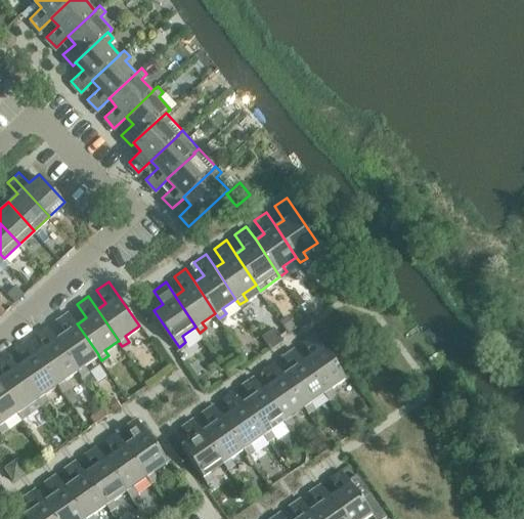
[(66,332),(57,337),(57,338),(78,369),(82,375),(88,370),(85,364),(98,355),(98,354),(77,323),(78,323),(68,310),(56,318),(66,332)]
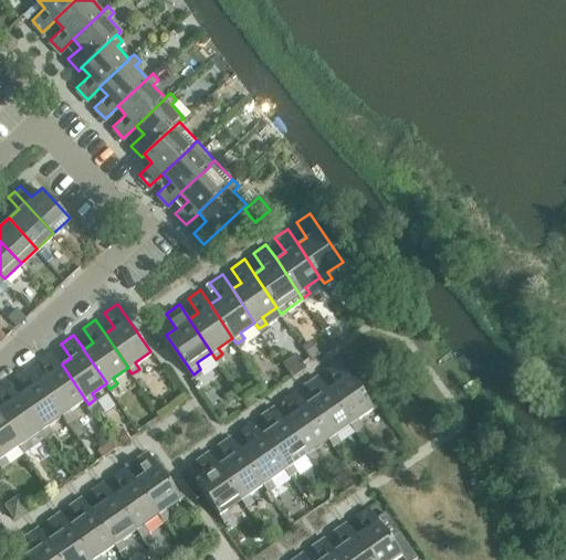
[(49,373),(40,379),(63,413),(62,413),(66,419),(74,414),(70,408),(84,398),(62,365),(62,363),(52,349),(39,358),(49,373)]
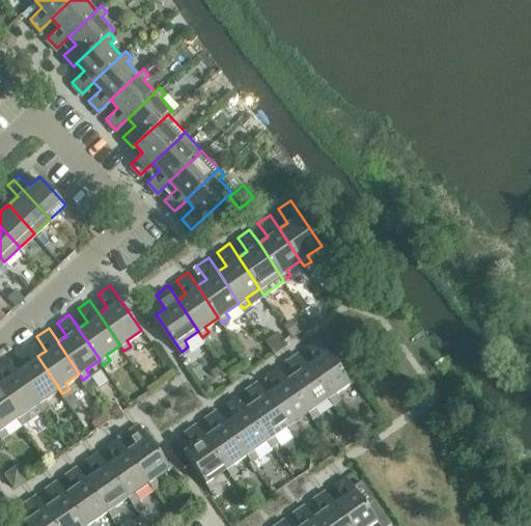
[(316,358),(308,364),(329,396),(333,402),(339,397),(335,391),(350,381),(318,336),(307,344),(316,358)]
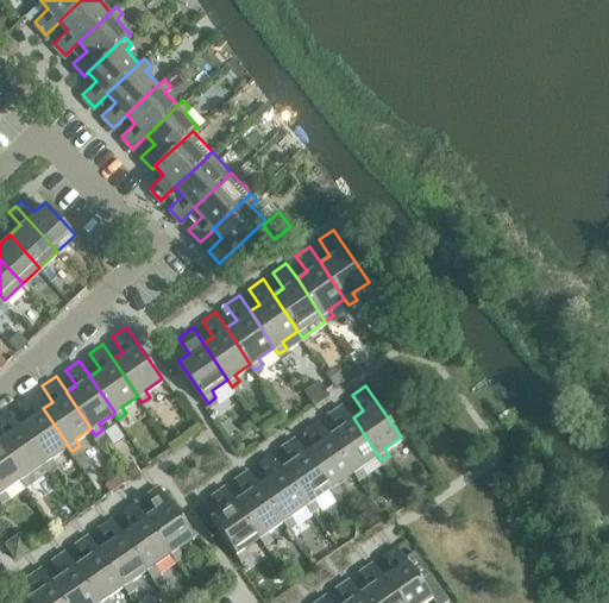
[(30,418),(19,425),(44,460),(43,462),(48,468),(56,463),(51,456),(67,445),(68,445),(43,408),(32,393),(18,402),(30,418)]
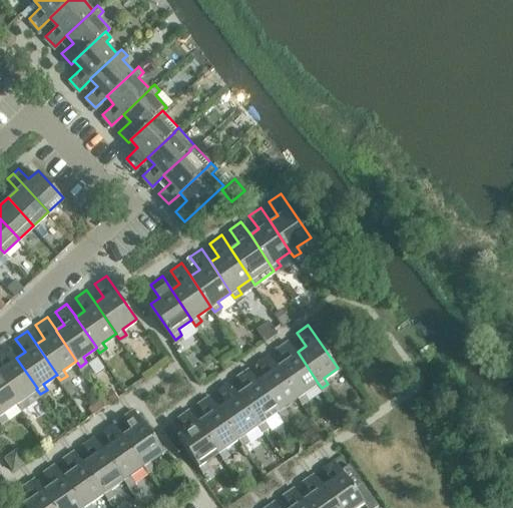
[(320,341),(329,355),(336,350),(327,336),(320,341)]
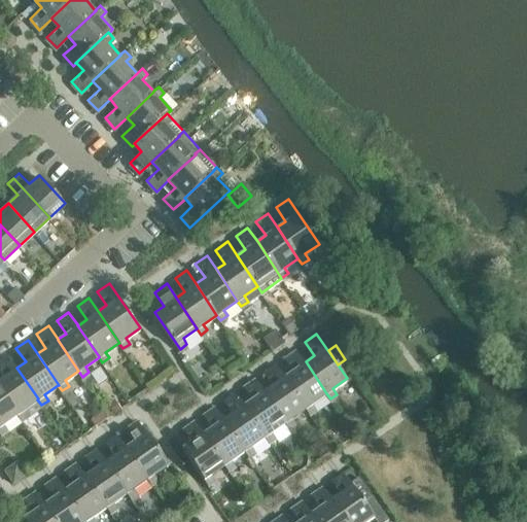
[(293,370),(285,376),(306,407),(310,413),(317,408),(313,403),(326,393),(306,361),(296,348),(284,356),(293,370)]
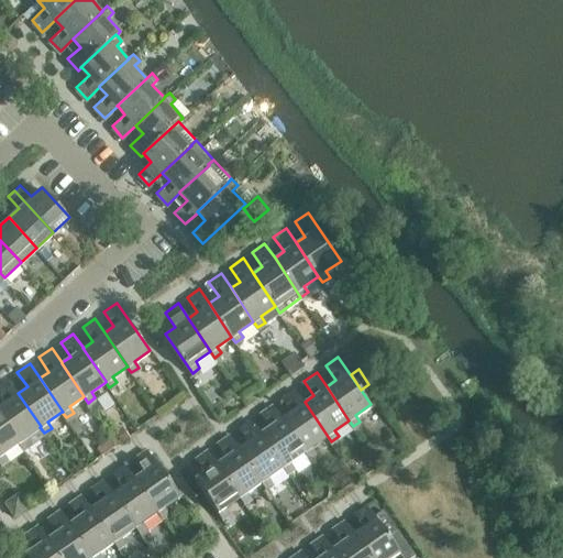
[(0,394),(6,402),(0,405),(0,414),(19,441),(23,448),(44,433),(40,427),(41,426),(18,393),(8,379),(0,383),(0,394)]
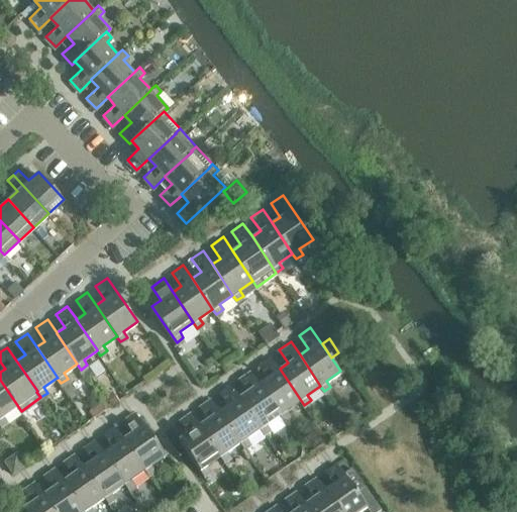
[(269,377),(260,383),(280,413),(284,419),(291,414),(287,408),(300,399),(280,369),(271,355),(259,364),(269,377)]
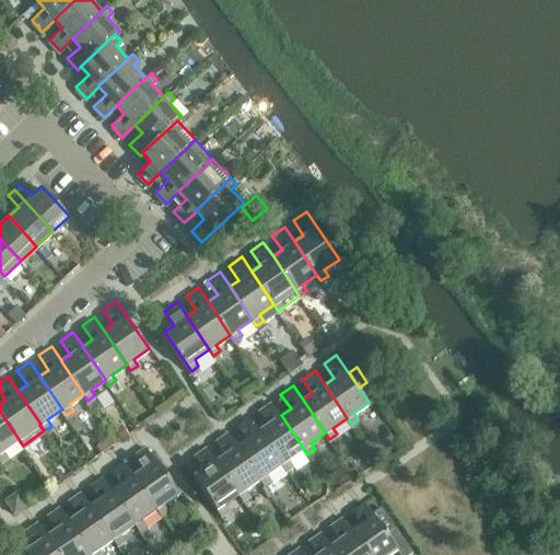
[(269,424),(260,429),(282,463),(287,469),(293,464),(289,458),(303,448),(281,415),(271,400),(259,408),(269,424)]
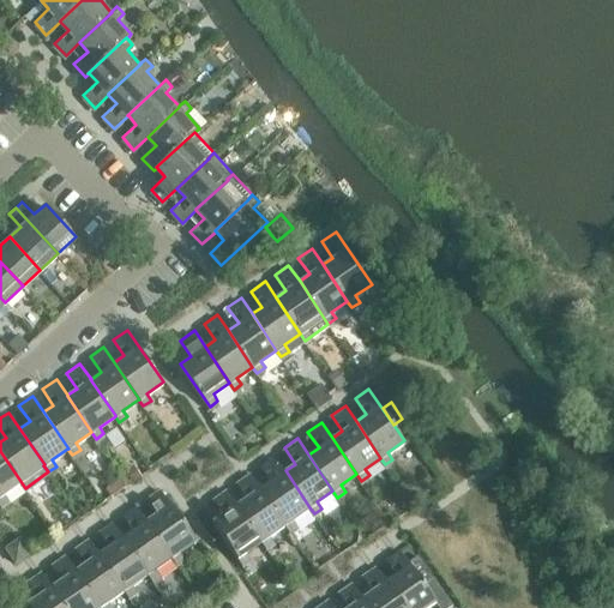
[(0,451),(0,503),(1,505),(10,499),(5,492),(20,481),(0,451)]
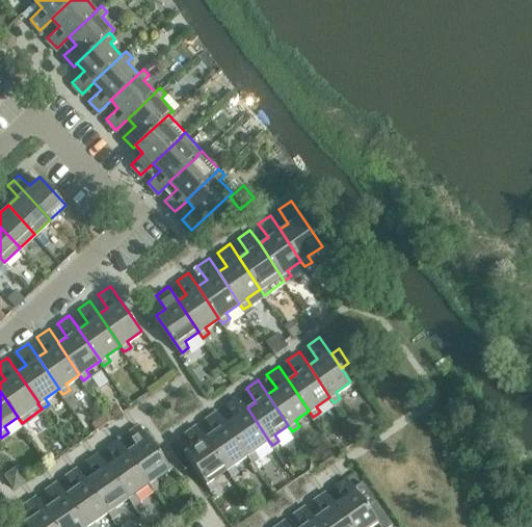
[(235,416),(227,422),(247,454),(251,459),(258,454),(255,449),(268,440),(247,407),(238,394),(225,402),(235,416)]
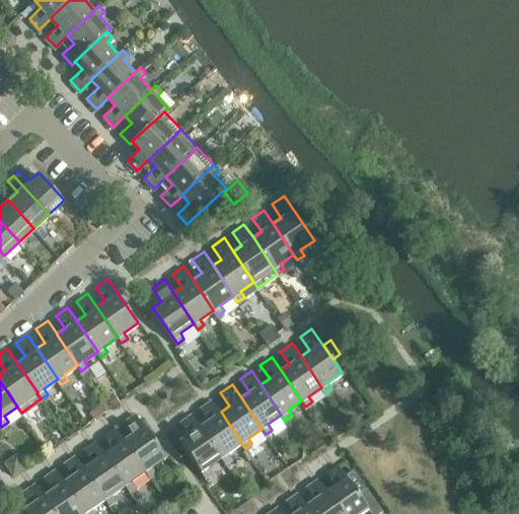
[(209,420),(201,426),(221,456),(225,462),(232,457),(228,452),(241,443),(221,412),(212,398),(200,407),(209,420)]
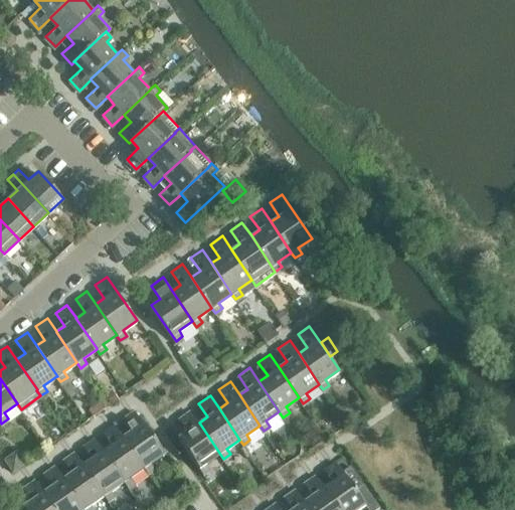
[(132,430),(124,436),(144,467),(148,472),(154,468),(151,462),(165,452),(135,408),(123,416),(132,430)]
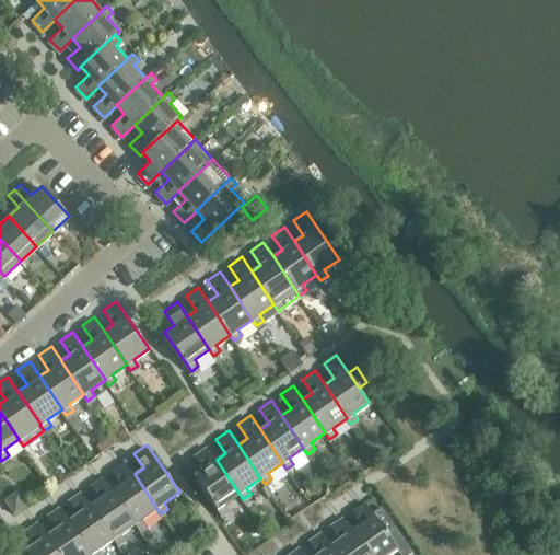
[(238,493),(217,460),(207,444),(195,454),(205,469),(195,475),(221,513),(229,509),(224,503),(238,493)]
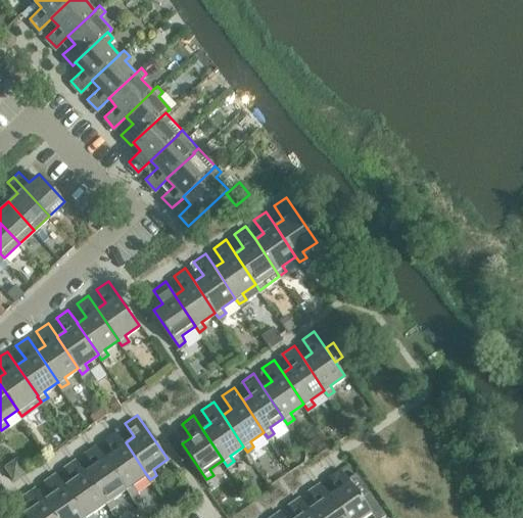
[(113,451),(105,457),(126,487),(130,493),(137,488),(133,483),(146,474),(126,442),(116,429),(104,437),(113,451)]
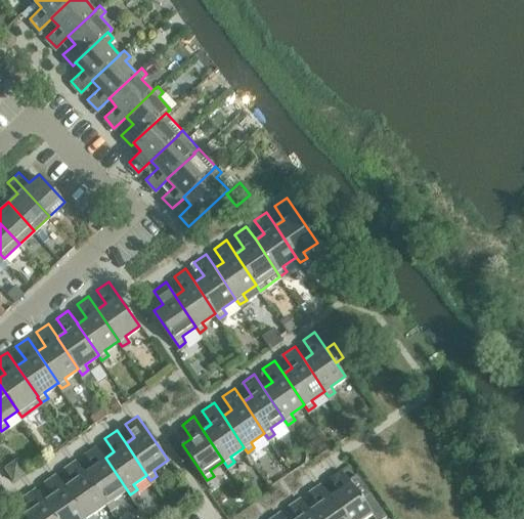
[(94,466),(85,471),(106,503),(110,509),(117,504),(113,499),(126,488),(105,458),(96,444),(84,452),(94,466)]
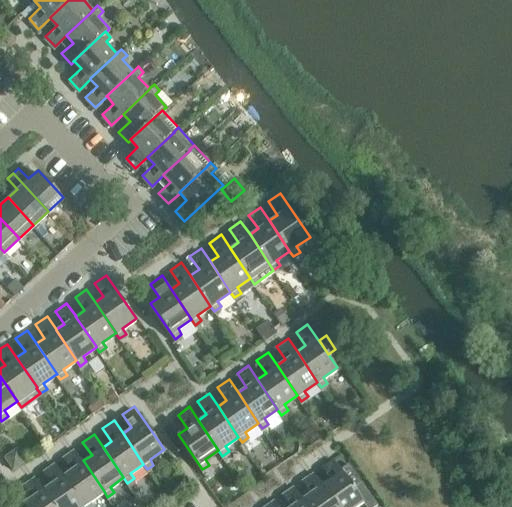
[(72,469),(64,474),(84,505),(85,506),(92,506),(94,506),(90,500),(104,491),(83,460),(74,447),(63,455),(72,469)]
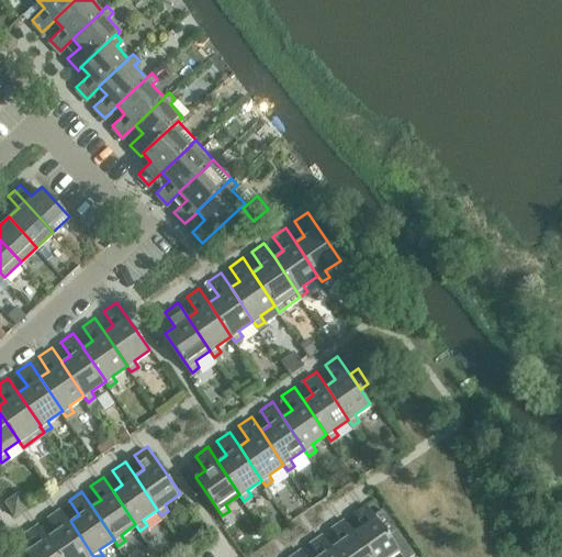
[(6,499),(14,512),(27,503),(21,493),(15,492),(6,499)]
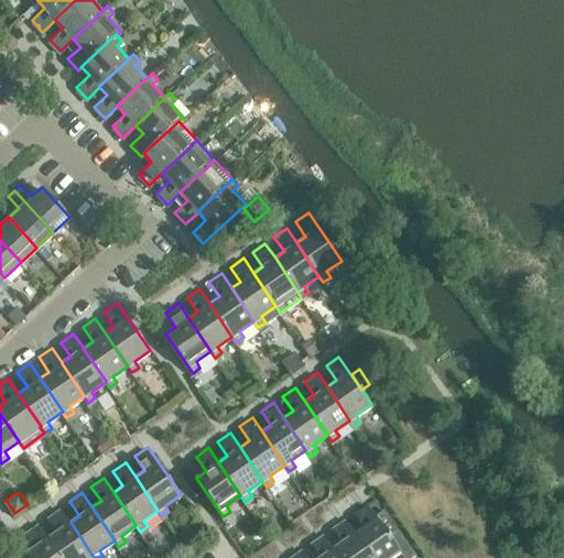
[(365,526),(356,532),(355,533),(372,557),(388,557),(400,550),(389,534),(399,527),(384,507),(375,514),(367,502),(355,512),(365,526)]
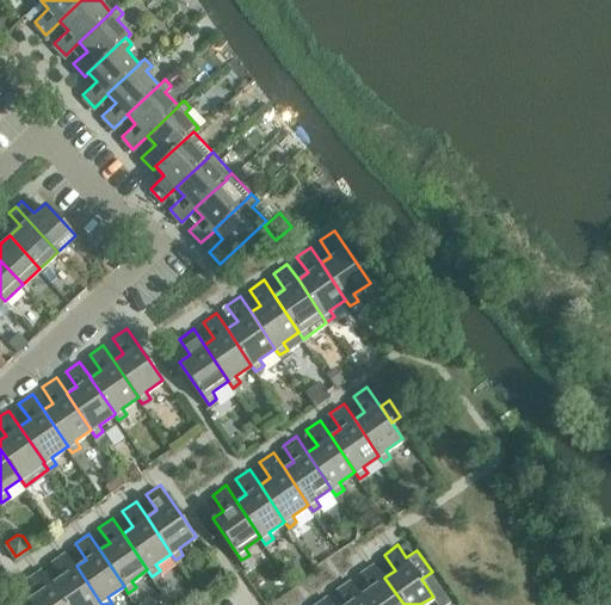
[(62,575),(53,582),(67,604),(96,604),(100,603),(76,566),(66,550),(51,560),(62,575)]
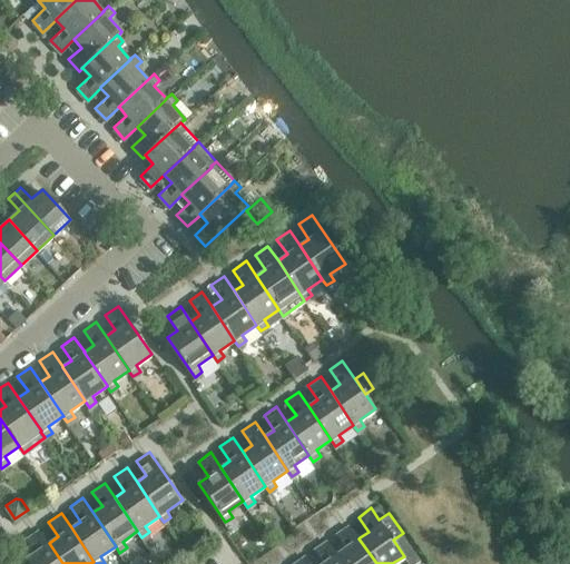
[(346,546),(337,553),(344,563),(376,563),(359,538),(360,537),(349,523),(336,532),(346,546)]
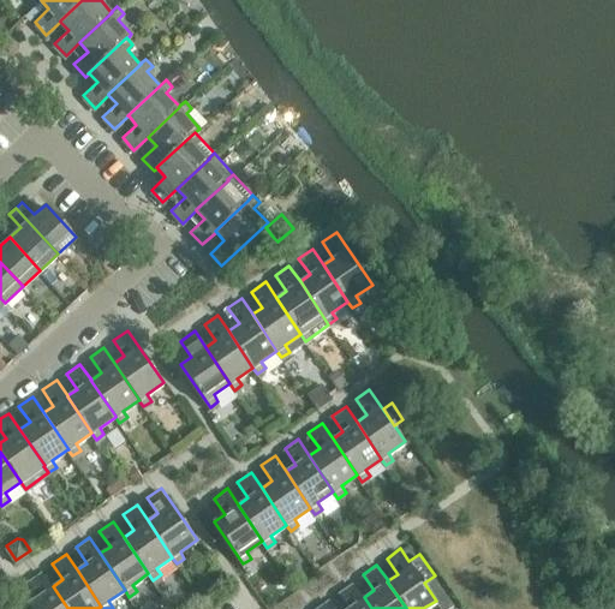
[(67,608),(53,586),(42,571),(28,580),(39,596),(28,603),(31,608),(67,608)]
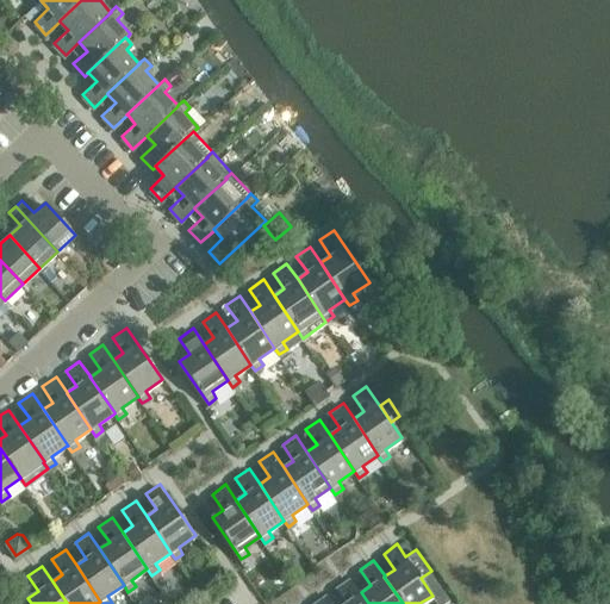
[(347,602),(343,603),(368,603),(361,592),(350,577),(336,586),(347,602)]
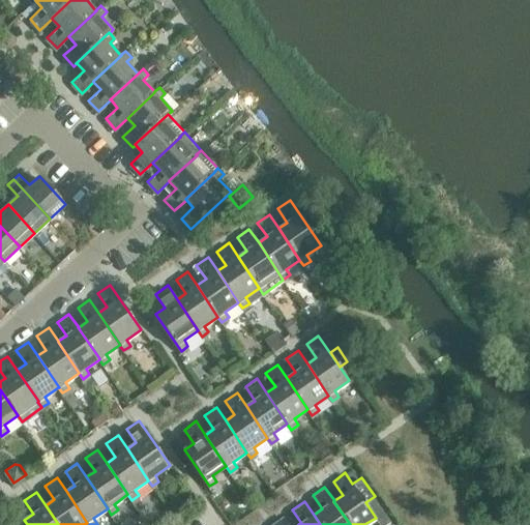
[(272,524),(290,524),(284,516),(272,524)]
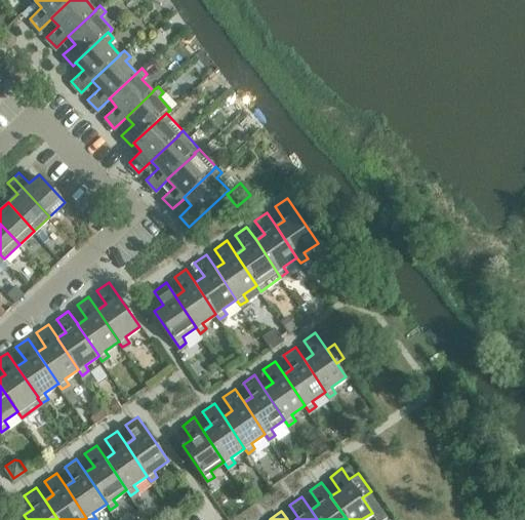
All buildings are outlined.
